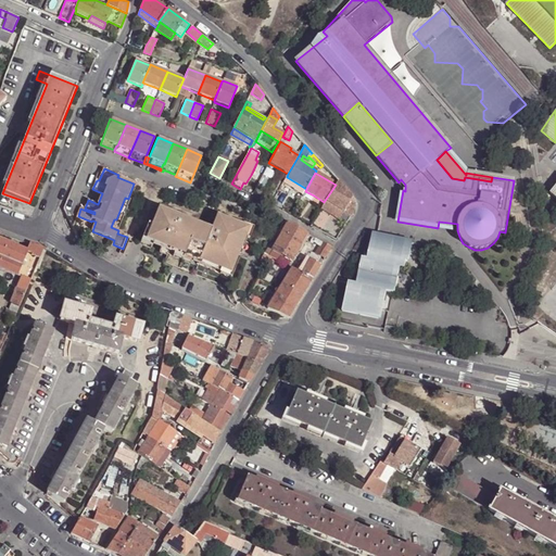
[(262,175),(255,187),(263,190),(269,178),(262,175)]
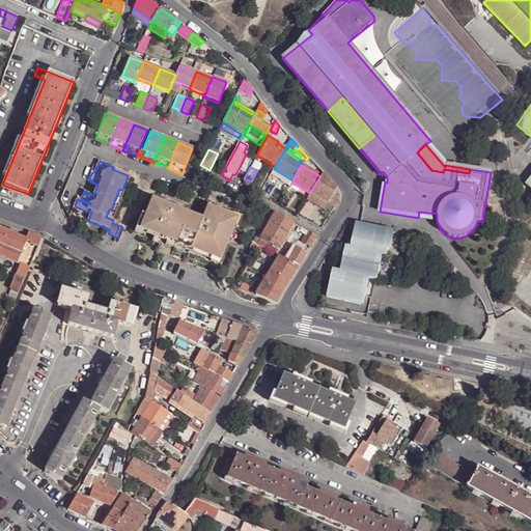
[(292,180),(274,169),(271,173),(289,186),(291,183),(292,180)]
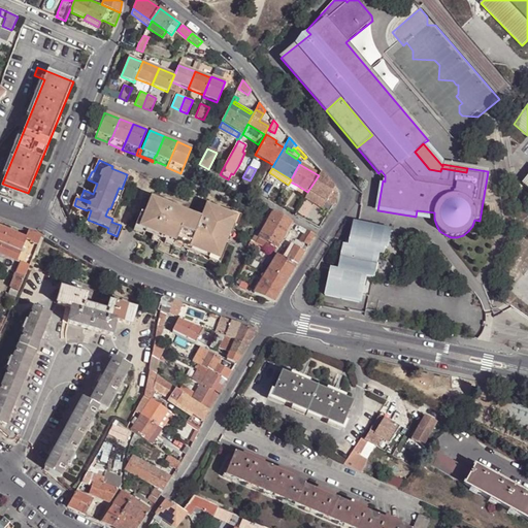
[(307,192),(304,197),(321,208),(334,188),(321,172),(319,175),(307,192)]
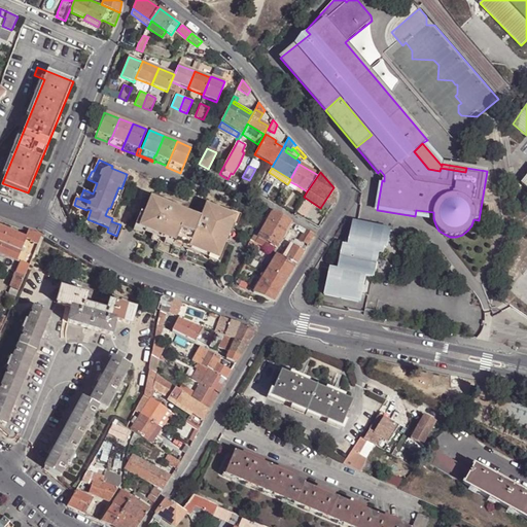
[(289,181),(287,184),(286,185),(289,187),(294,190),(297,185),(289,181)]
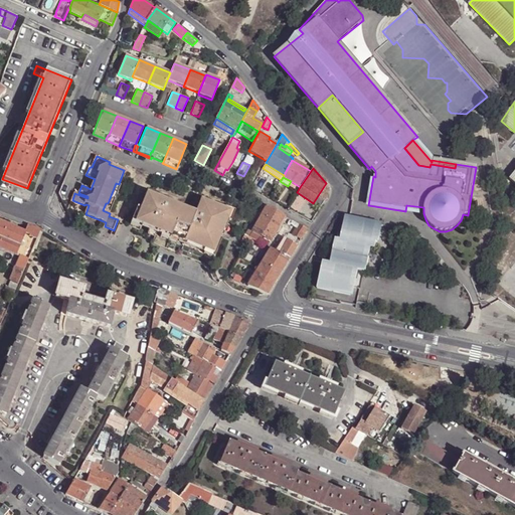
[(230,212),(225,210),(202,200),(196,214),(148,194),(139,215),(136,223),(144,226),(151,229),(158,232),(163,234),(172,237),(180,240),(185,242),(207,250),(213,253),(217,245),(222,231),(225,225),(227,219),(230,212)]
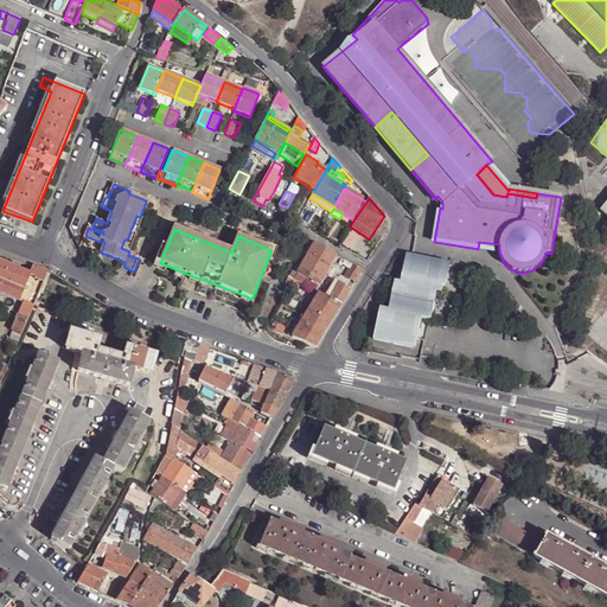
[(268,244),(266,248),(272,250),(268,259),(274,261),(279,248),(268,244)]
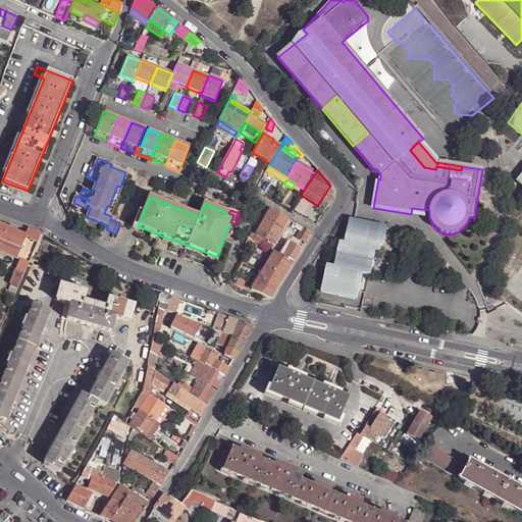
[(289,220),(270,210),(265,219),(255,235),(252,241),(258,245),(269,251),(272,245),(273,246),(278,237),(282,229),(289,220)]
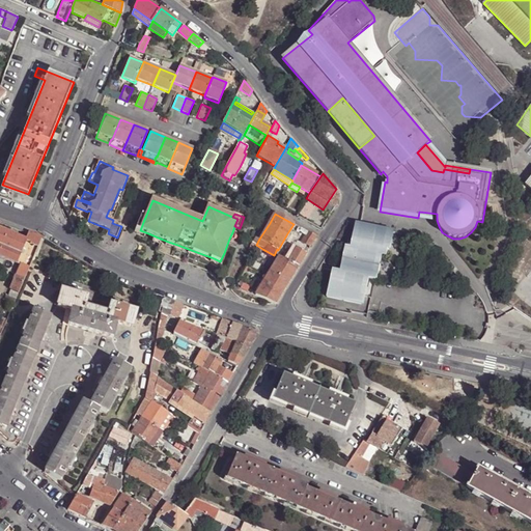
[(270,223),(266,220),(255,236),(259,239),(270,223)]
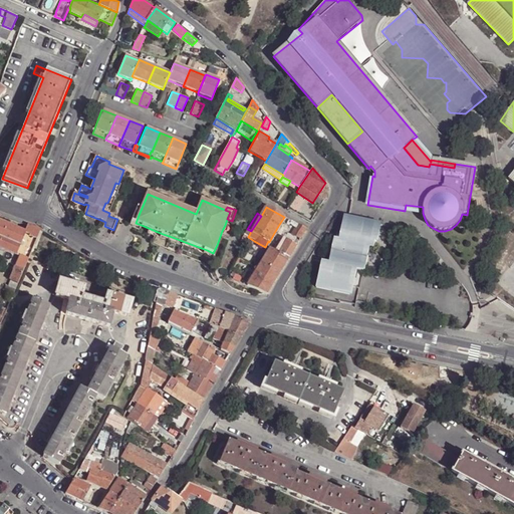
[(136,223),(139,215),(137,214),(133,225),(143,229),(144,226),(136,223)]
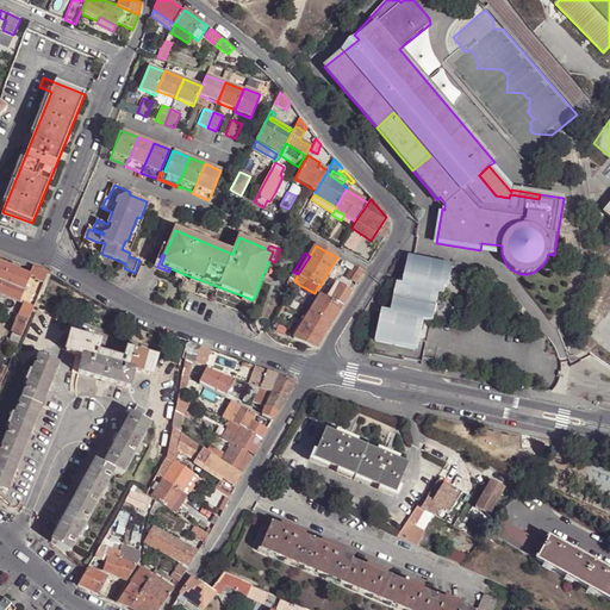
[(378,342),(397,346),(404,317),(422,321),(418,341),(428,343),(435,312),(429,311),(431,305),(434,292),(441,294),(442,294),(443,287),(441,286),(444,266),(410,257),(406,280),(414,281),(411,288),(398,286),(392,313),(383,311),(378,342)]
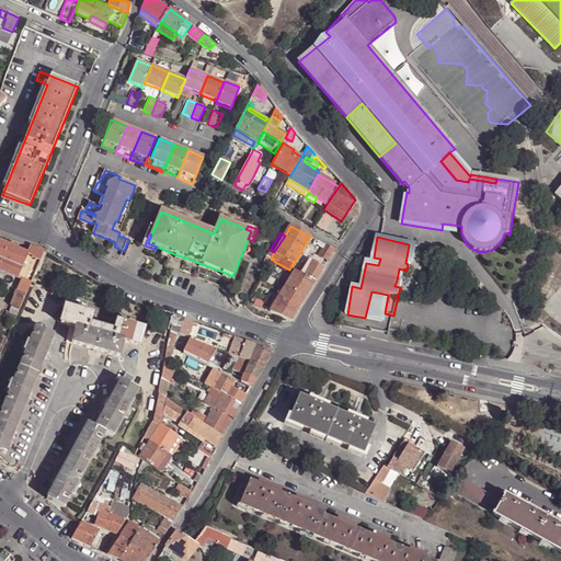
[(44,251),(30,247),(27,253),(0,242),(0,271),(22,281),(19,288),(15,296),(9,312),(16,316),(33,278),(44,251)]
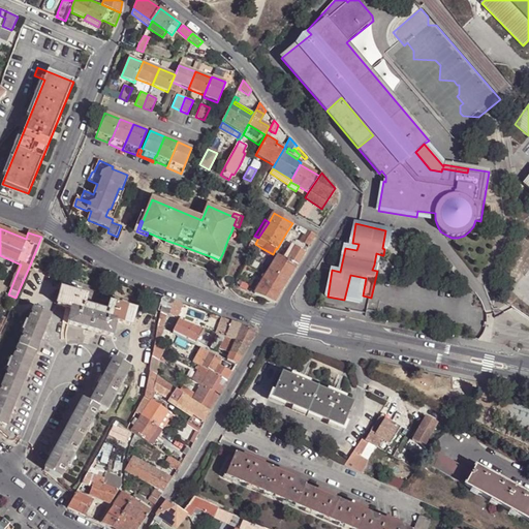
[(315,236),(304,229),(302,232),(305,234),(300,241),(309,246),(315,236)]
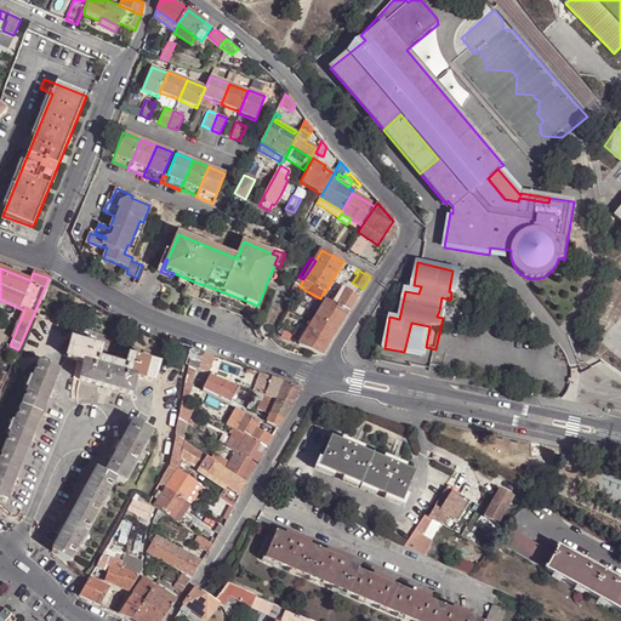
[(461,272),(453,271),(449,291),(451,292),(456,294),(461,272)]
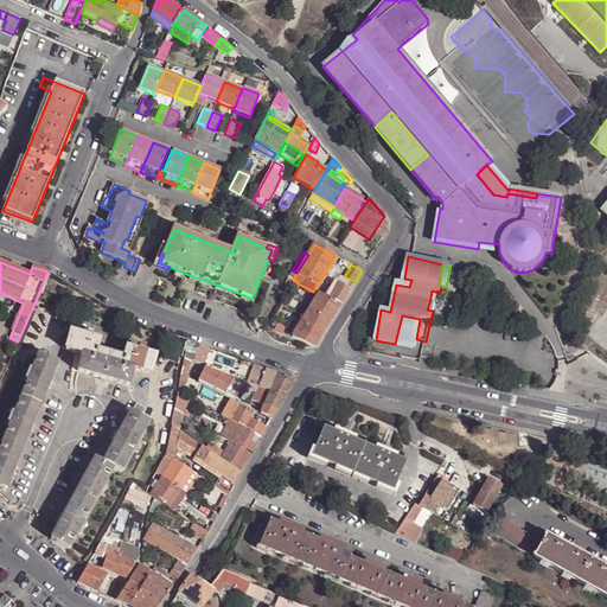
[(296,292),(300,285),(293,280),(288,278),(283,285),(296,292)]
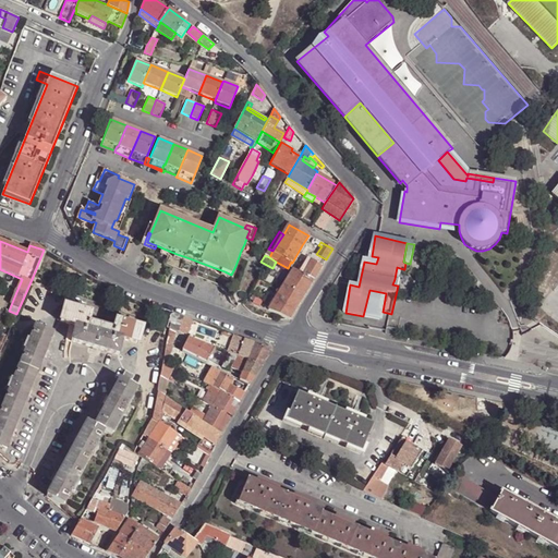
[(313,281),(322,267),(306,258),(300,269),(298,274),(313,281)]
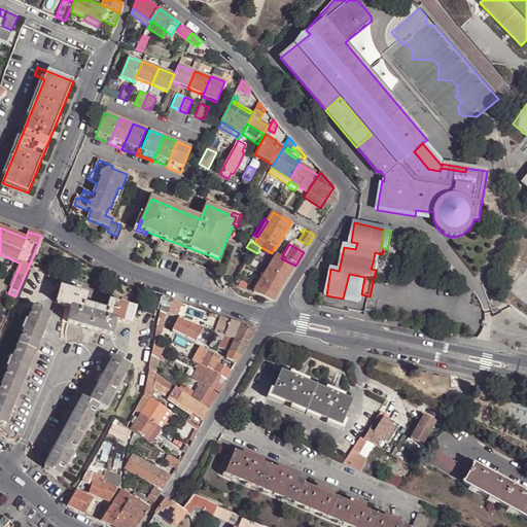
[(225,252),(222,251),(218,259),(212,256),(211,259),(220,264),(225,252)]
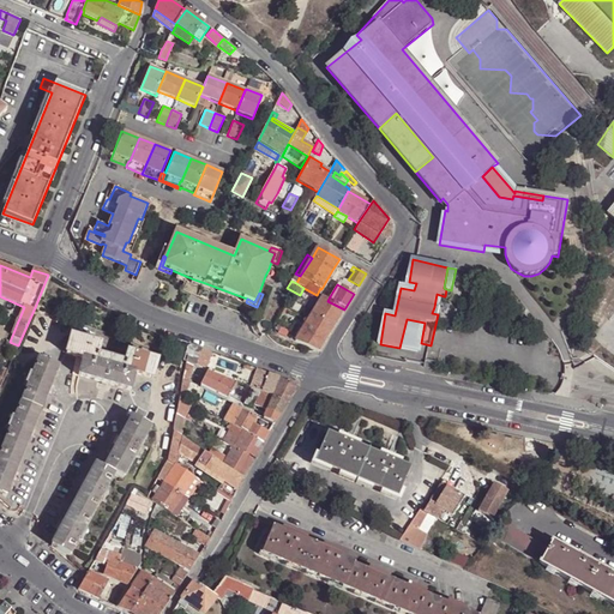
[(318,353),(344,309),(327,301),(325,300),(321,298),(307,321),(305,320),(302,323),(305,324),(295,342),(318,353)]
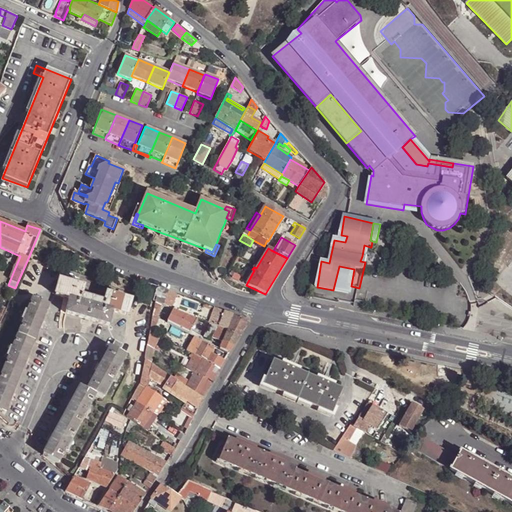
[(339,266),(333,290),(350,294),(351,286),(354,269),(339,266)]
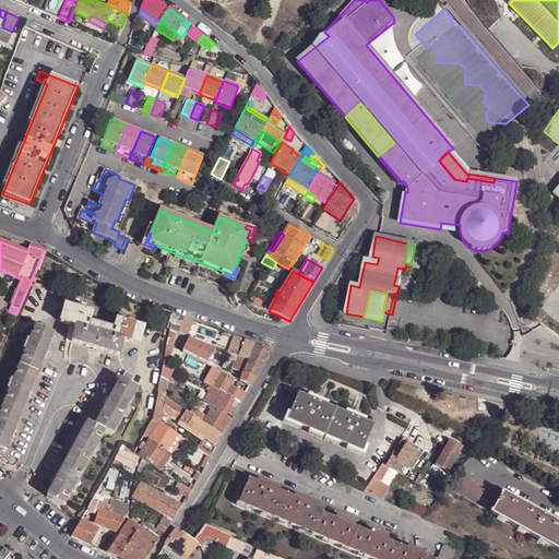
[(87,330),(90,323),(92,313),(90,313),(90,310),(85,309),(84,311),(64,306),(60,323),(71,326),(76,328),(72,344),(93,349),(97,351),(119,357),(123,342),(140,346),(144,329),(125,323),(126,320),(120,319),(119,322),(117,321),(114,331),(111,337),(87,330)]
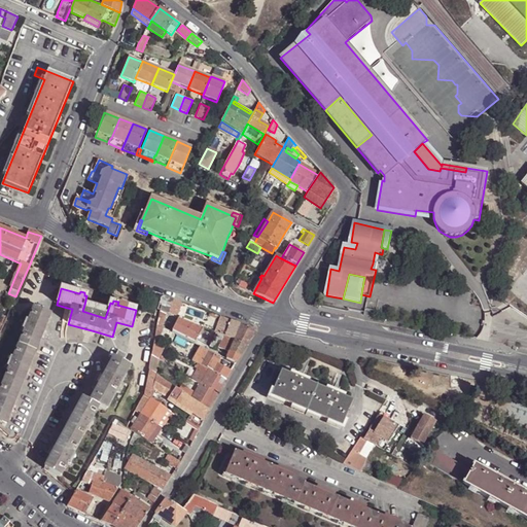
[(0,303),(11,308),(15,296),(8,293),(5,291),(0,302),(0,303)]
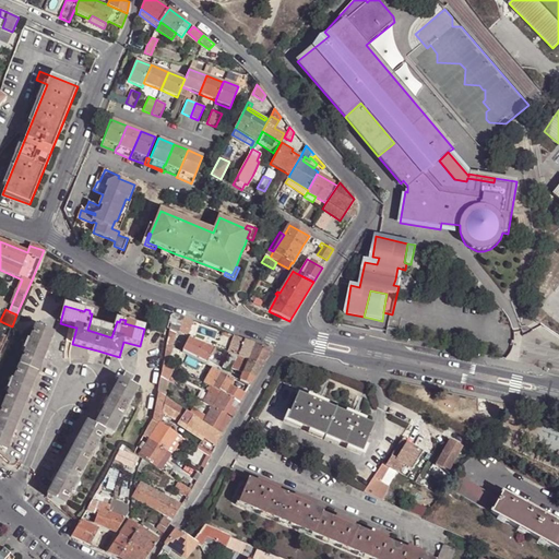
[(166,329),(170,330),(177,332),(179,333),(180,330),(183,319),(185,318),(176,316),(175,314),(174,314),(173,314),(171,314),(170,314),(169,317),(169,318),(166,329)]
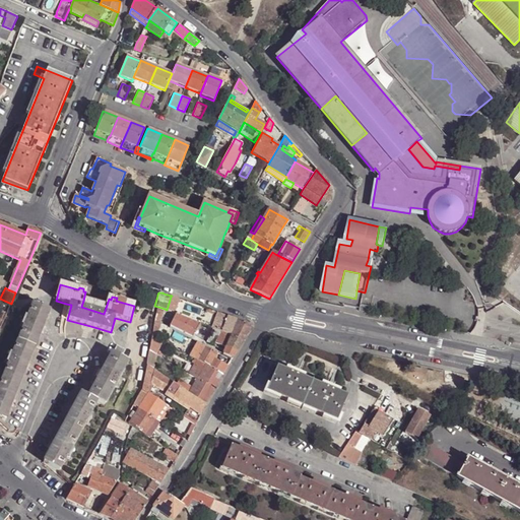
[(106,308),(83,301),(81,307),(104,314),(106,308)]
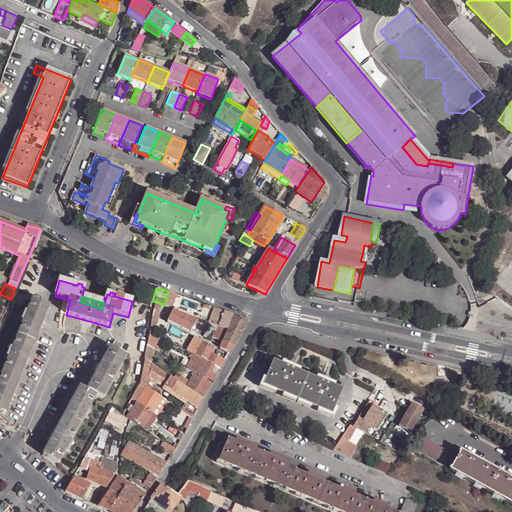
[(70,300),(65,299),(61,313),(66,315),(70,300)]
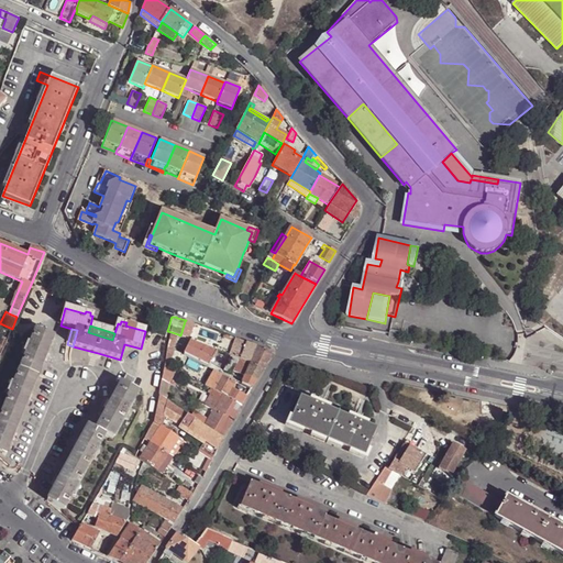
[(25,355),(20,370),(37,377),(45,361),(47,354),(54,337),(36,330),(30,344),(28,343),(23,354),(25,355)]
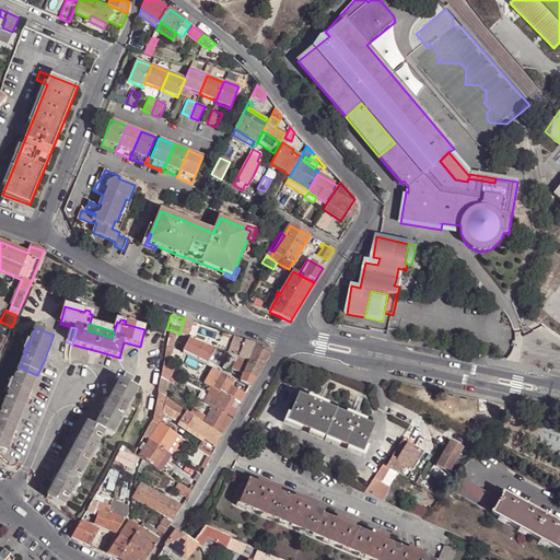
[(271,352),(257,345),(256,343),(256,345),(235,337),(229,353),(230,354),(244,360),(249,362),(261,368),(271,352)]
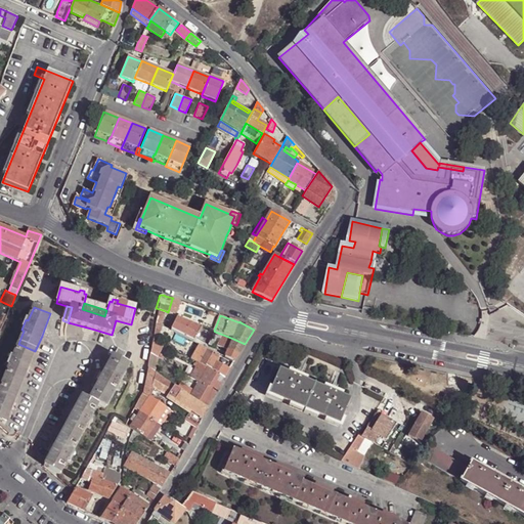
[(198,335),(203,326),(178,316),(172,330),(190,339),(193,333),(198,335)]
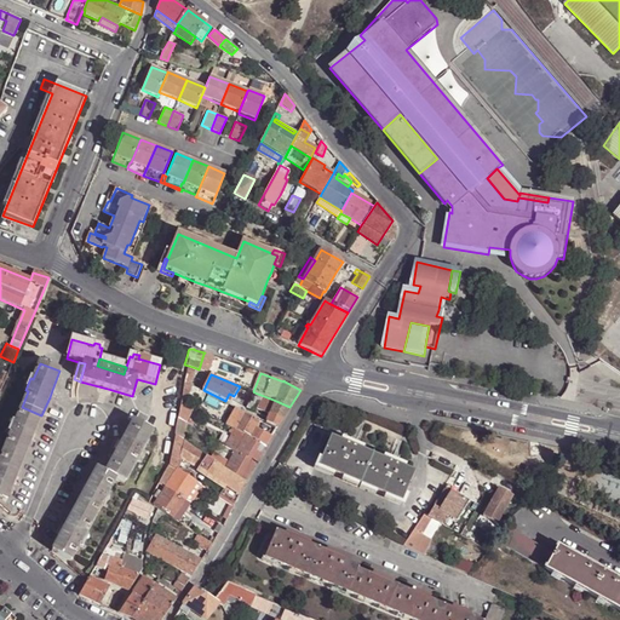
[(187,402),(194,385),(190,384),(185,382),(182,401),(187,402)]
